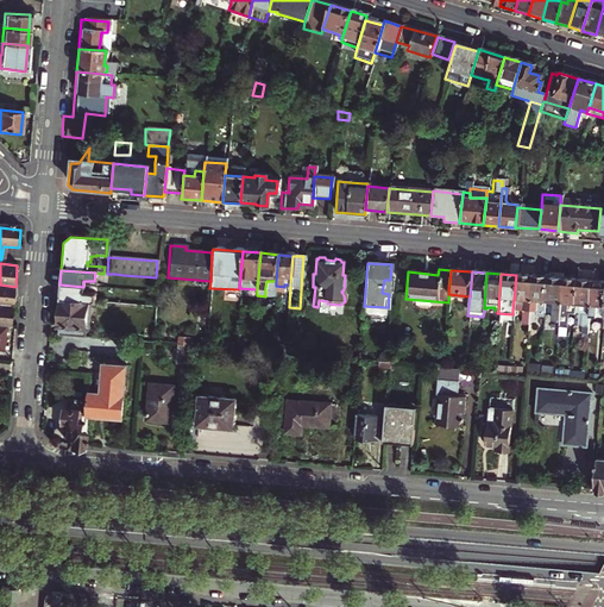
[(520,325),(527,326),(530,276),(516,275),(514,300),(522,301),(521,311),(520,325)]
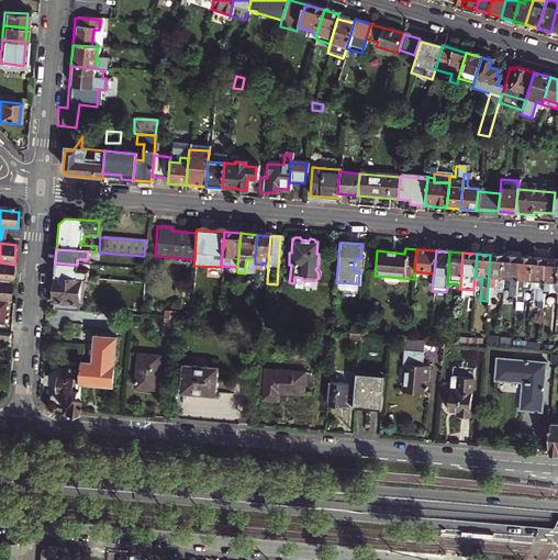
[(490,255),(487,301),(493,301),(493,291),(501,292),(501,290),(504,256),(490,255)]
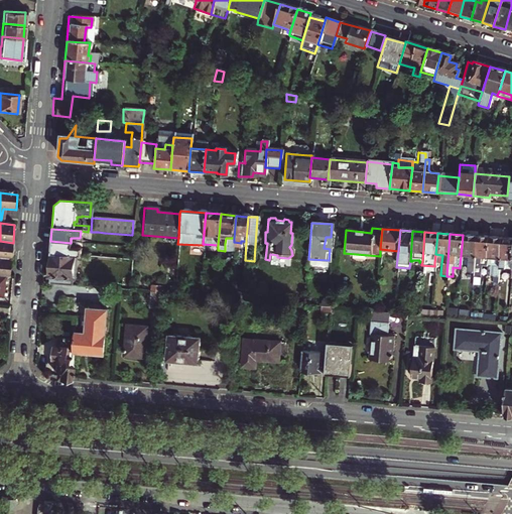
[(476,236),(463,235),(460,266),(467,266),(466,272),(472,272),(476,236)]
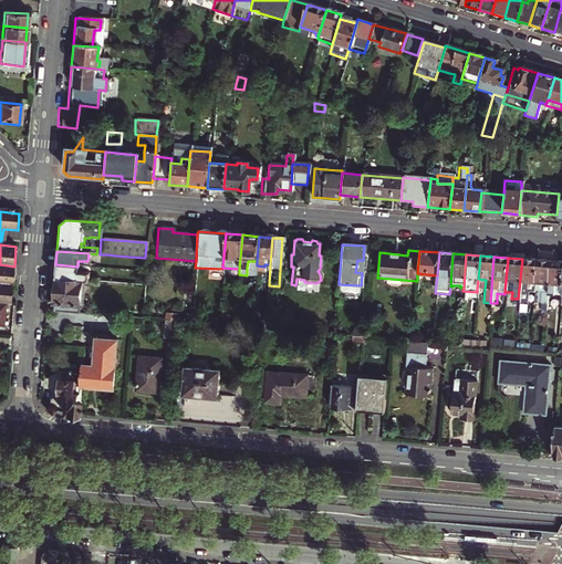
[(522,259),(518,299),(518,303),(523,304),(526,293),(527,282),(532,283),(534,260),(522,259)]
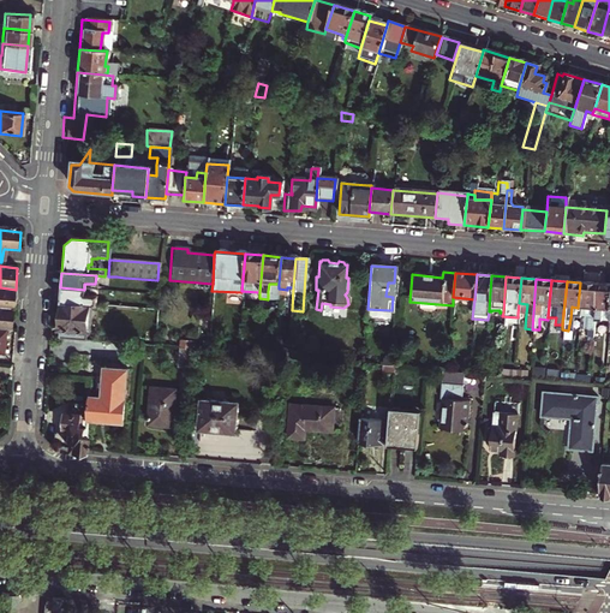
[(592,331),(592,321),(596,284),(580,283),(578,308),(578,316),(586,317),(585,331),(592,331)]
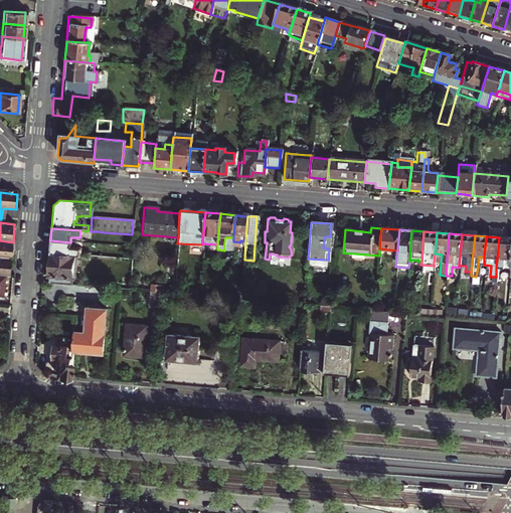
[(510,238),(499,237),(496,269),(509,270),(510,240),(510,238)]
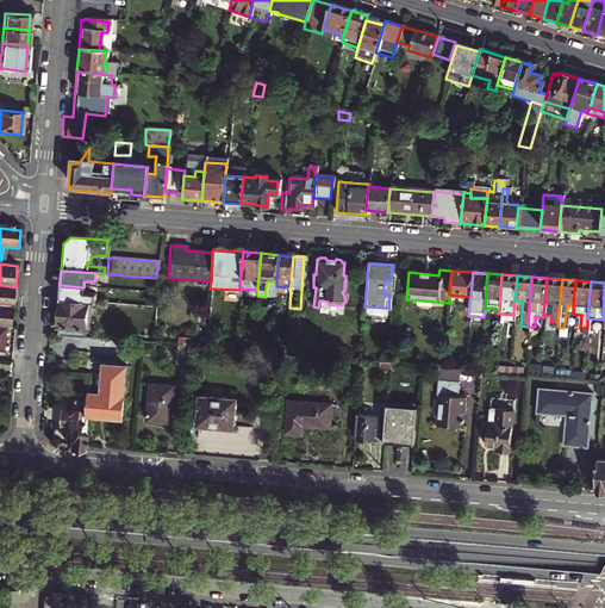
[(0,305),(13,306),(16,287),(0,285),(0,305)]
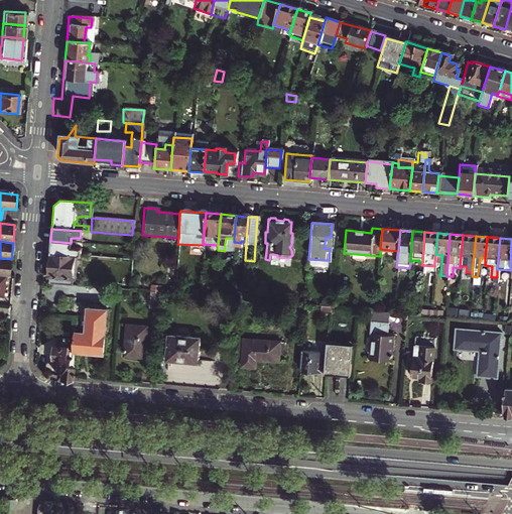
[(50,241),(49,254),(73,256),(78,256),(79,249),(70,249),(71,243),(50,241)]
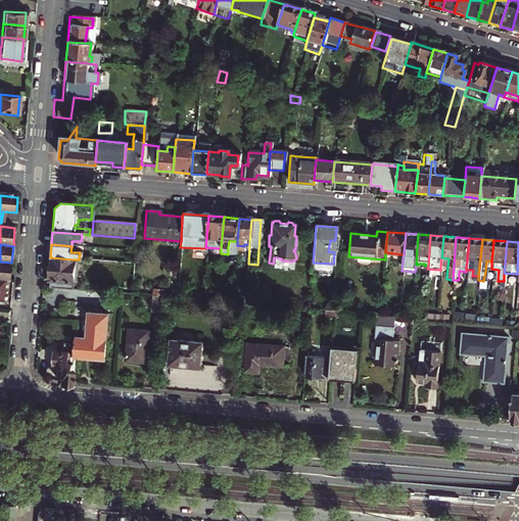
[(74,259),(50,257),(47,288),(72,290),(74,259)]
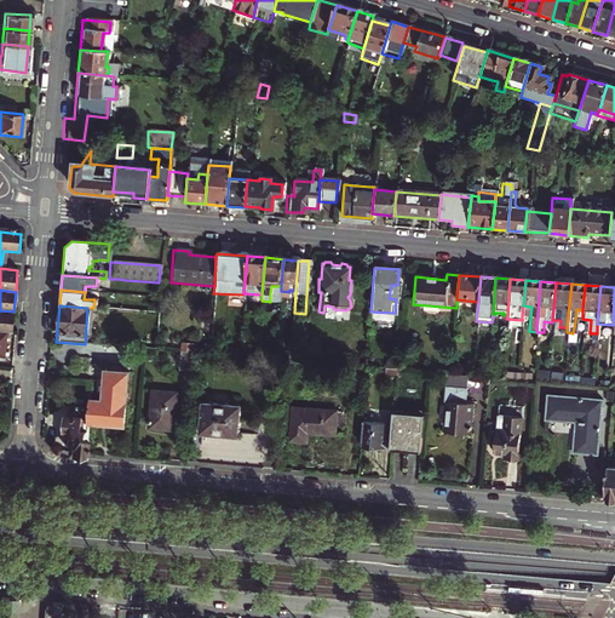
[(0,332),(11,333),(13,312),(0,310),(0,332)]
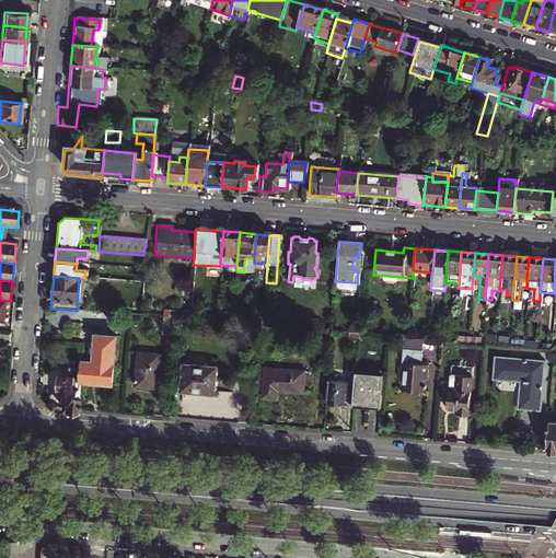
[(172,318),(161,317),(159,335),(170,336),(172,318)]
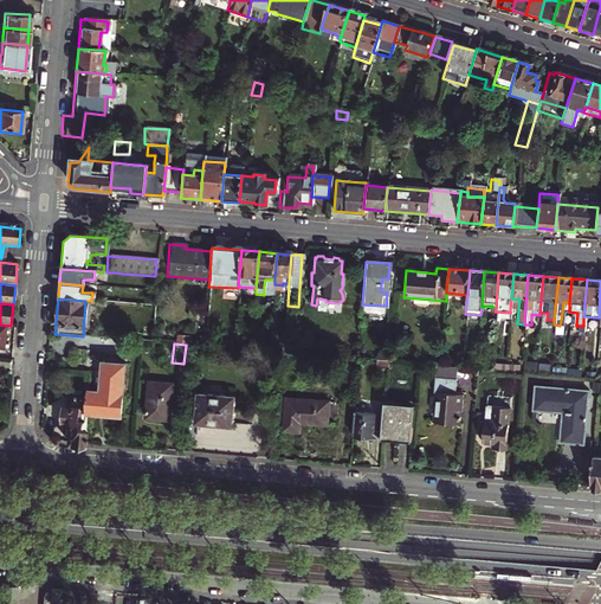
[(84,410),(84,415),(120,417),(124,365),(101,362),(98,392),(86,391),(84,410)]
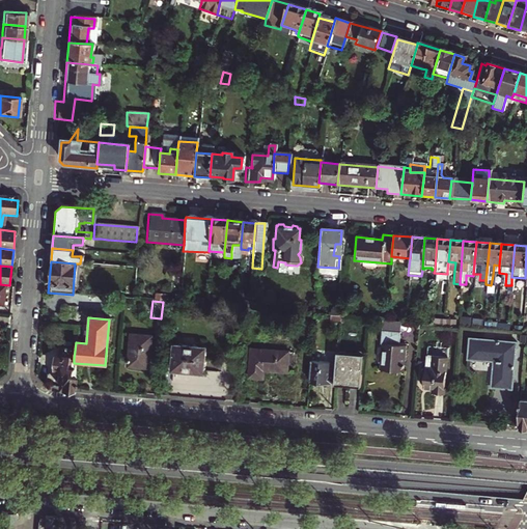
[(383,321),(382,332),(397,333),(398,323),(383,321)]
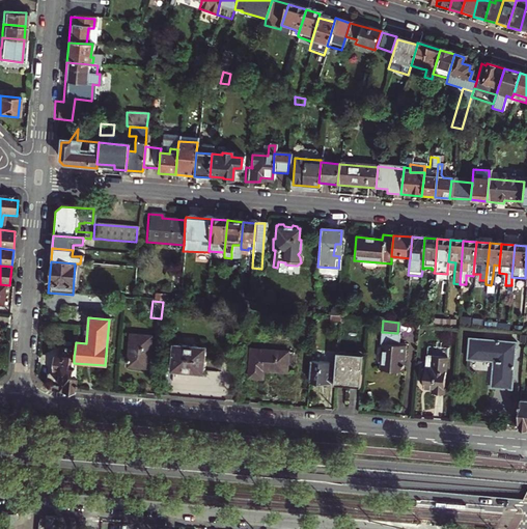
[(381,343),(379,369),(401,371),(404,346),(397,345),(398,333),(397,333),(382,332),(380,332),(379,343),(381,343)]
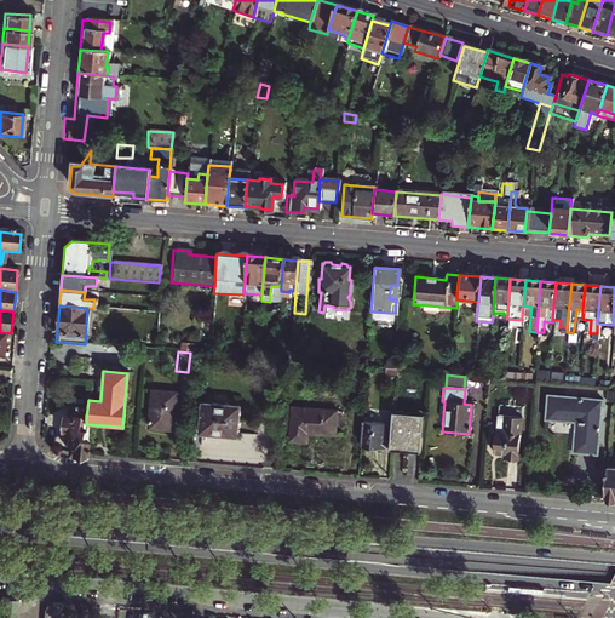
[(174,394),(149,392),(145,429),(171,431),(174,394)]
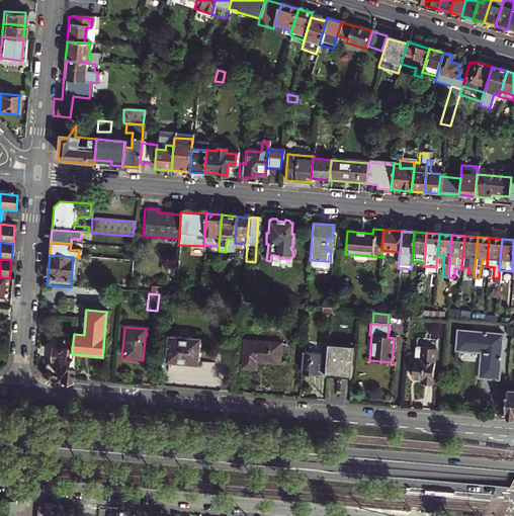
[(501,335),(456,331),(454,351),(479,353),(477,378),(497,380),(501,335)]
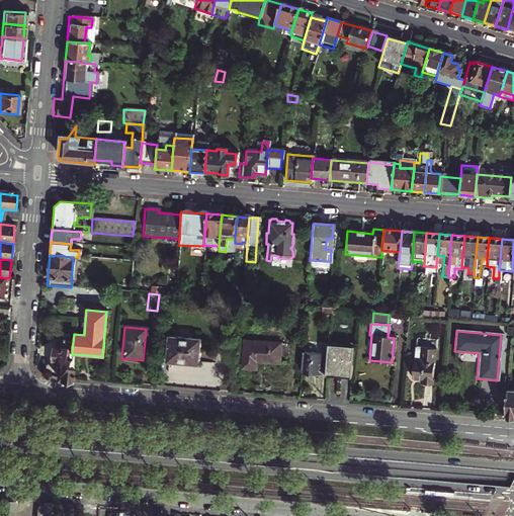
[(199,339),(168,336),(165,362),(197,365),(199,339)]
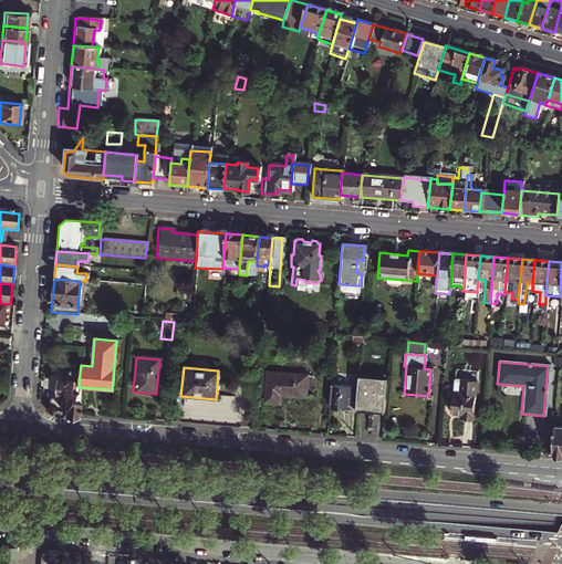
[(305,375),(266,373),(262,404),(278,405),(279,396),(303,398),(305,375)]
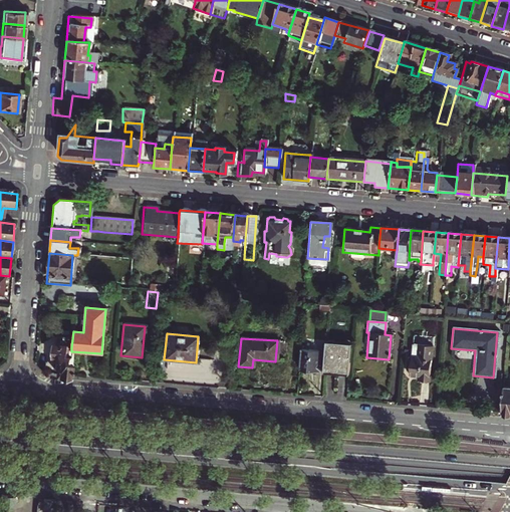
[(347,374),(349,344),(325,341),(323,357),(322,372),(347,374)]
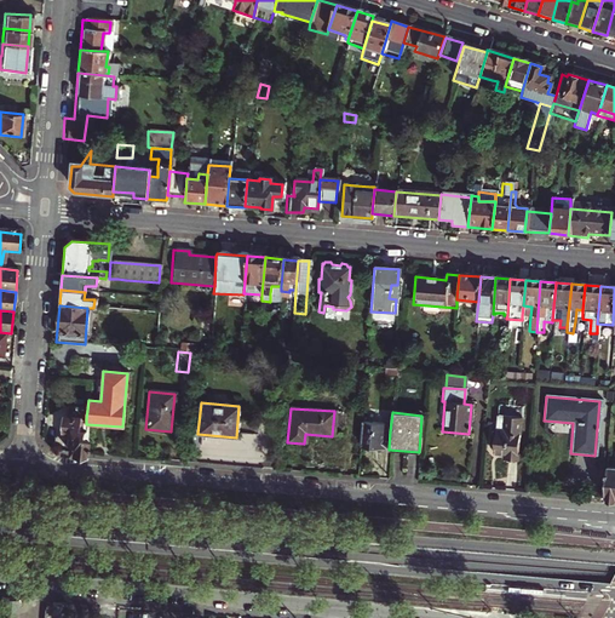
[(495,416),(492,453),(504,453),(504,459),(516,461),(518,418),(495,416)]
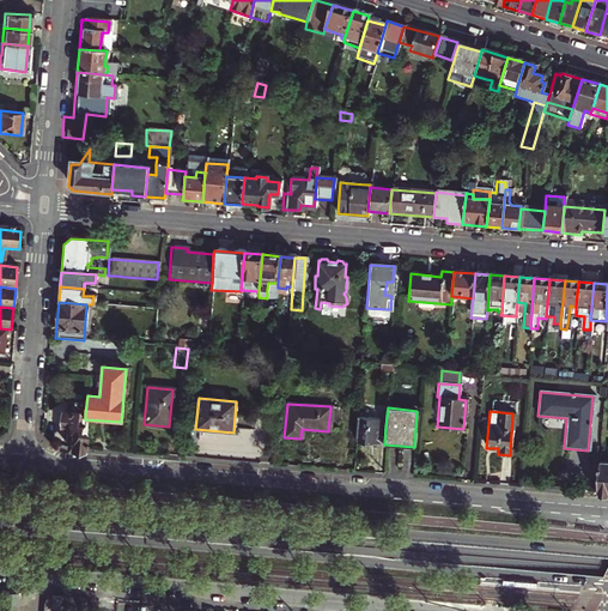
[(83,443),(85,419),(85,415),(65,413),(65,425),(67,425),(66,448),(83,449),(83,443)]
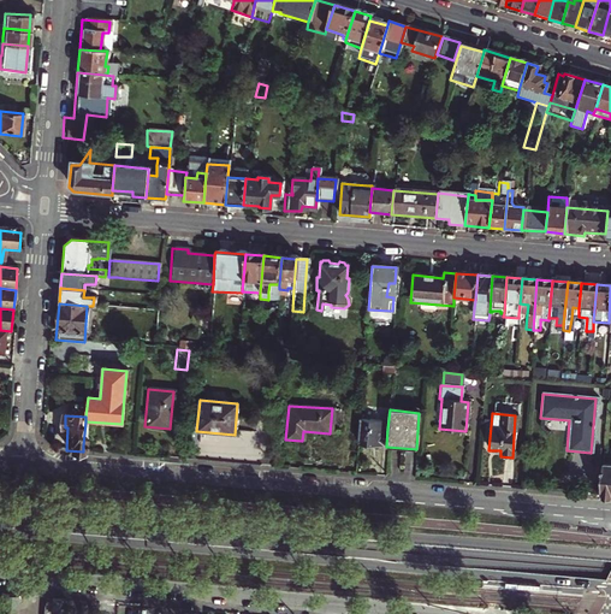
[(356,444),(386,447),(387,429),(379,427),(379,421),(359,419),(356,444)]
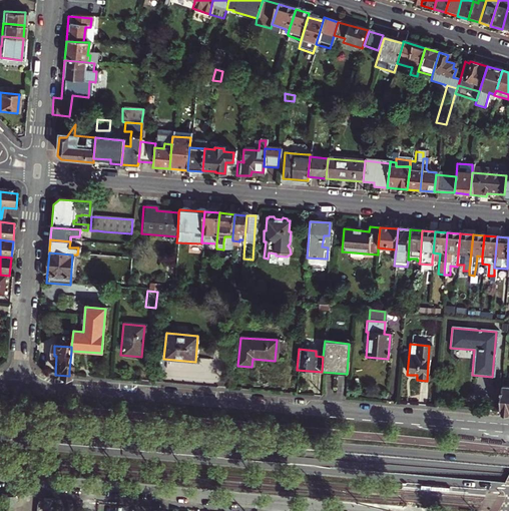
[(508,413),(508,386),(501,386),(499,413),(508,413)]
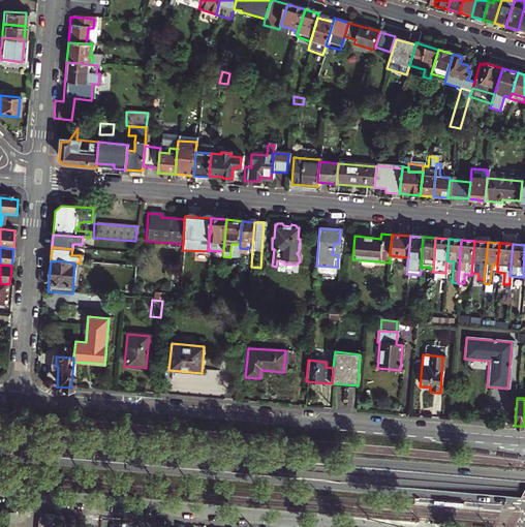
[(0,523),(10,524),(11,513),(0,512),(0,523)]
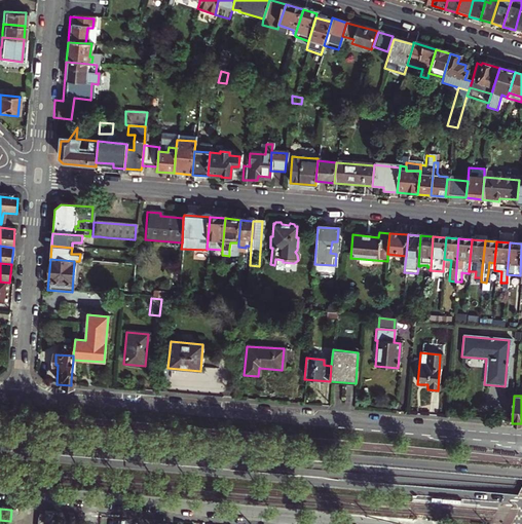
[(53,513),(42,512),(41,523),(52,523),(53,513)]
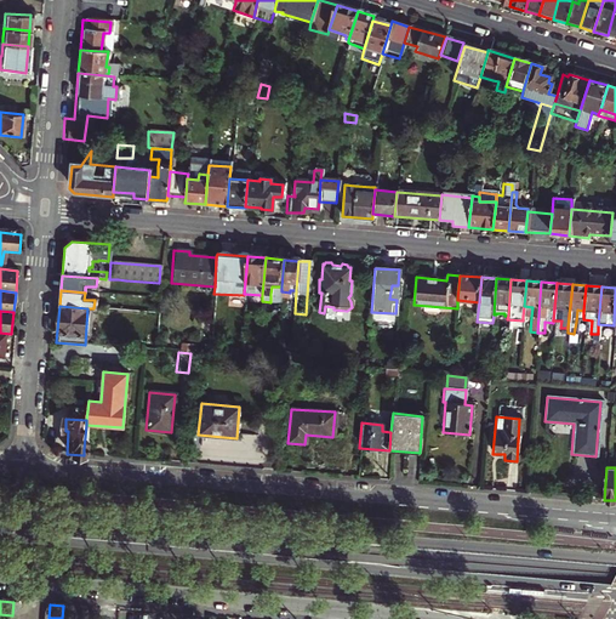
All buildings are outlined.
